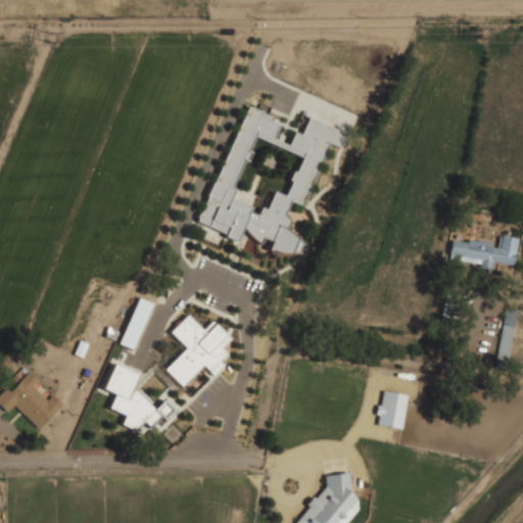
[(200,226),(236,238),(243,230),(259,243),(264,239),(277,249),(295,255),(300,240),(287,230),(290,219),(285,215),(289,200),(303,205),(325,142),(339,147),(344,130),(306,117),(301,133),(293,130),(287,149),(299,153),(286,194),(273,190),(272,195),(257,214),(242,201),(232,198),(252,136),(272,142),(280,119),(240,105),(200,226)]
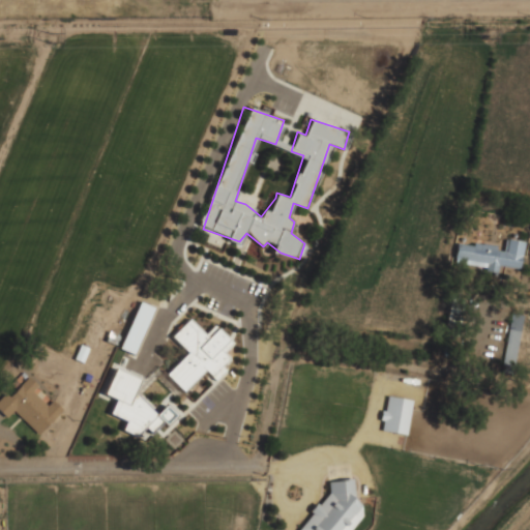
[(524,240),(505,237),(504,247),(457,241),(453,262),(497,268),(498,265),(520,268),(524,240)]
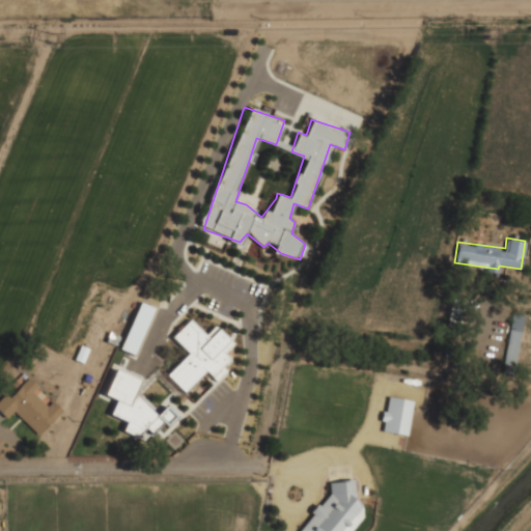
[(119,348),(134,355),(155,307),(140,301),(119,348)]
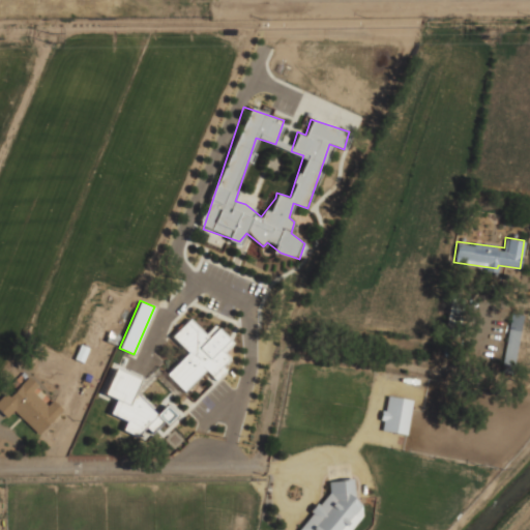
[(522,316),(511,314),(503,360),(512,362),(522,316)]
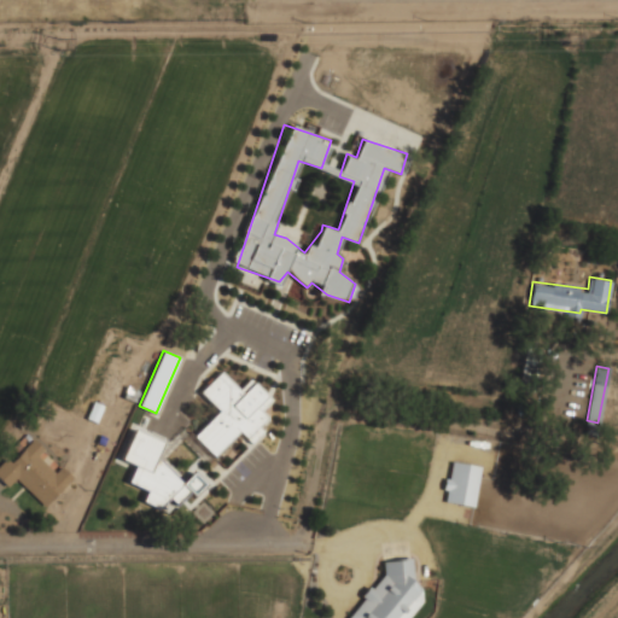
[(219,410),(193,435),(188,430),(175,442),(170,437),(149,456),(178,488),(203,464),(239,502),(270,472),(262,464),(240,483),(211,452),(237,429),(245,437),(268,417),(258,407),(268,397),(254,382),(242,392),(221,371),(199,390),(219,410)]
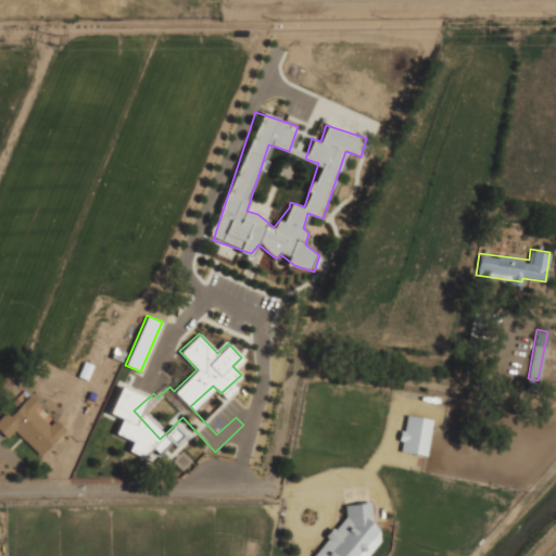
[(109,413),(121,417),(114,433),(131,441),(127,450),(153,459),(161,453),(165,442),(173,445),(184,434),(173,425),(163,434),(140,412),(147,397),(119,386),(109,413)]
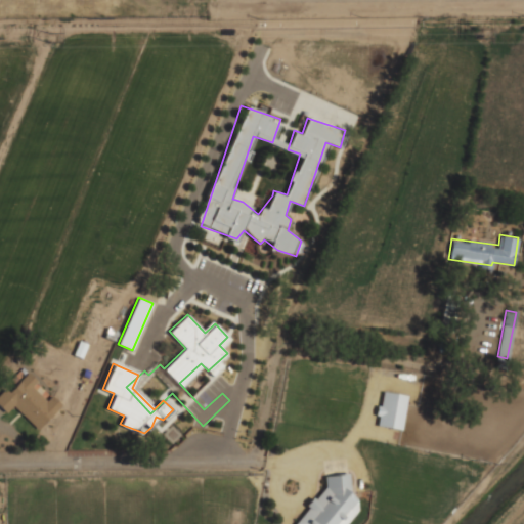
[(14,405),(37,429),(61,405),(27,370),(0,396),(0,406),(6,413),(14,405)]
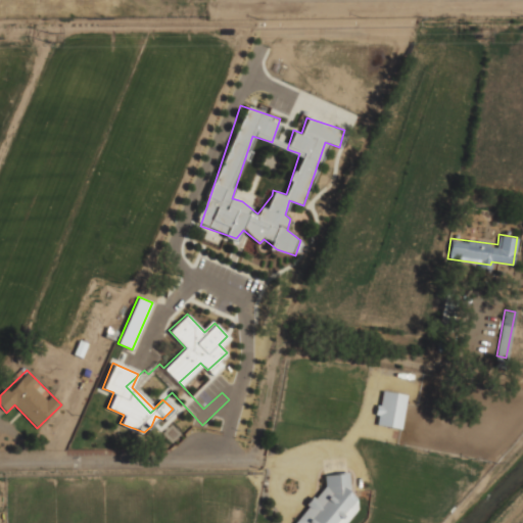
[(522,375),(514,375),(514,385),(522,385),(522,375)]
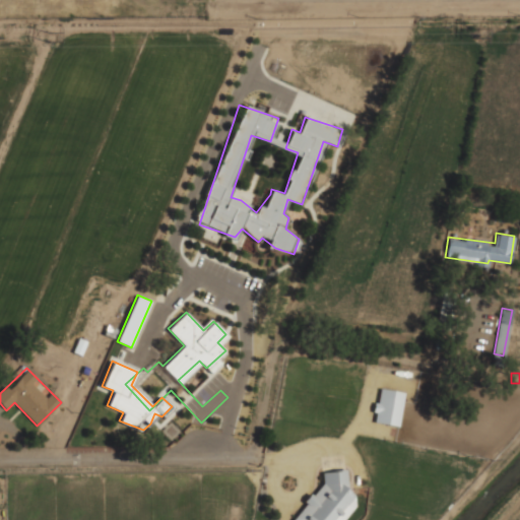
[(404,392),(379,388),(373,421),(398,426),(404,392)]
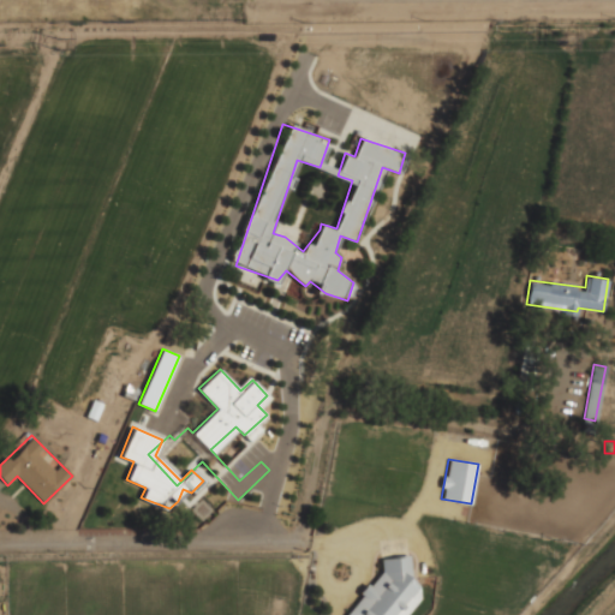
[(345,614),(405,614),(419,597),(419,586),(411,580),(410,556),(381,557),(381,571),(371,584),(360,585),(360,596),(345,614)]
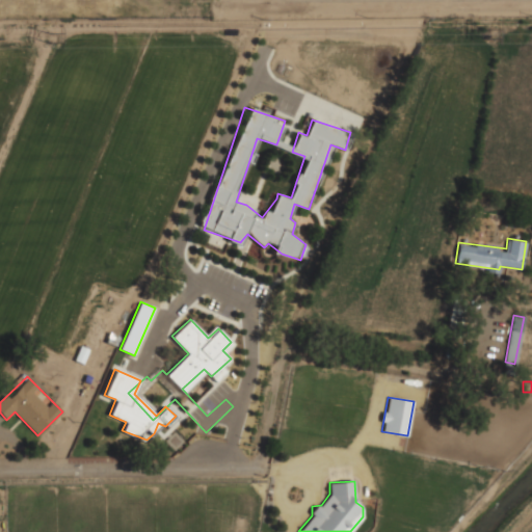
All buildings are outlined.
